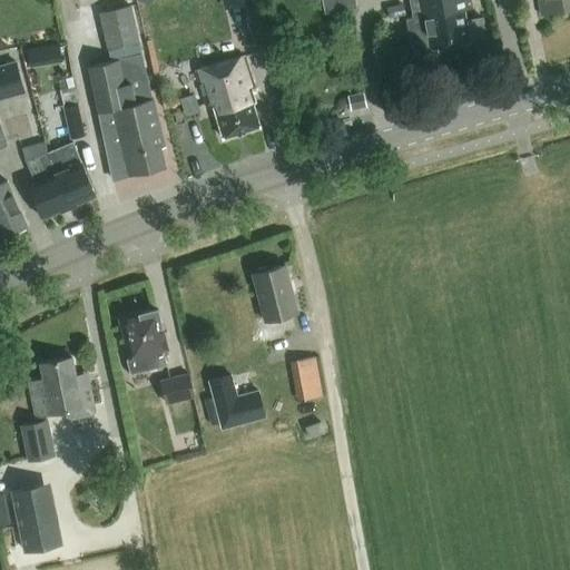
[(484,16),(465,19),(464,10),(471,9),(469,0),(322,0),(325,13),(356,8),(354,0),(409,0),(416,39),(429,37),(431,50),(470,42),(470,41),(488,38),(484,16)]
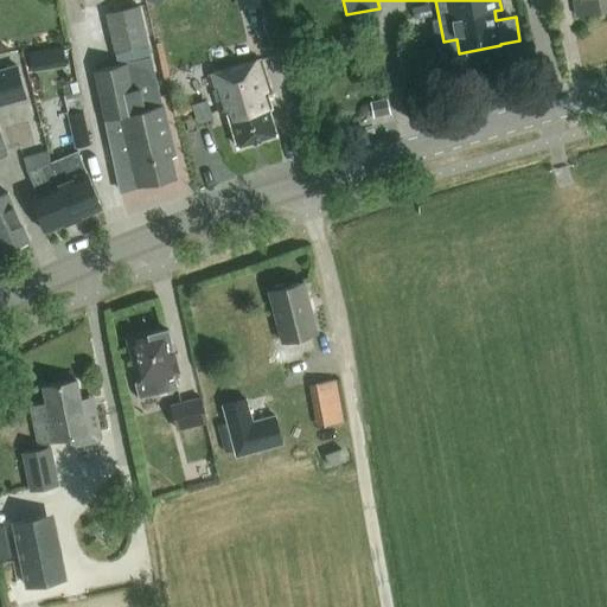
[(606,0),(574,0),(577,17),(606,10),(606,0)]
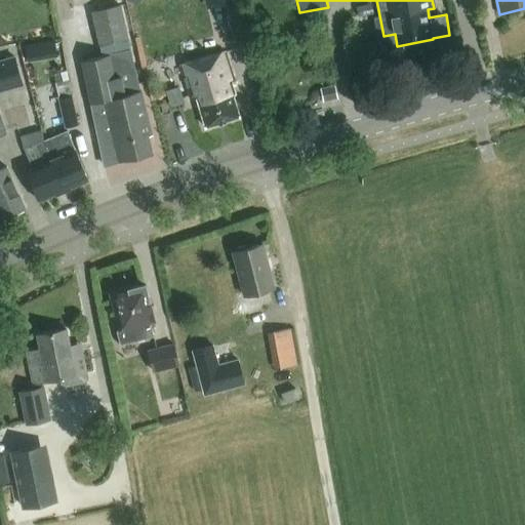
[(371,4),(357,7),(359,17),(373,14),(371,4)]
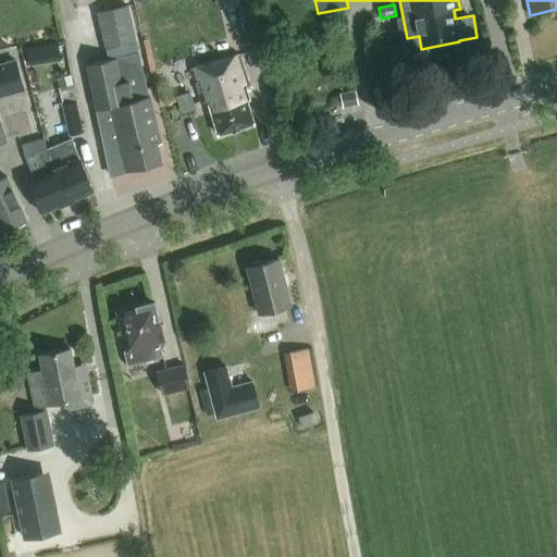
[(157,145),(162,144),(149,96),(148,96),(128,5),(97,12),(106,49),(106,48),(108,60),(86,65),(110,175),(161,162),(157,145)]
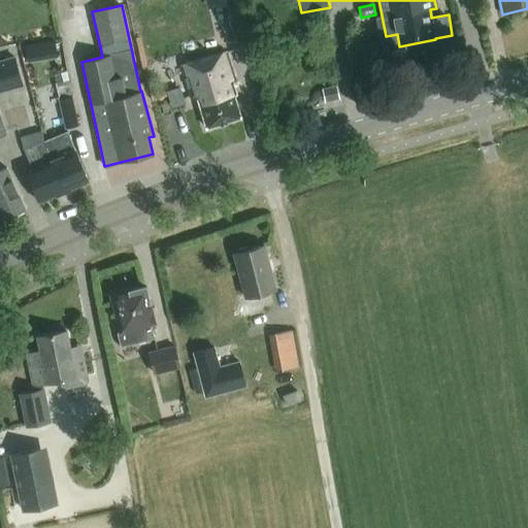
[(29,42),(30,58),(58,56),(57,40),(29,42)]
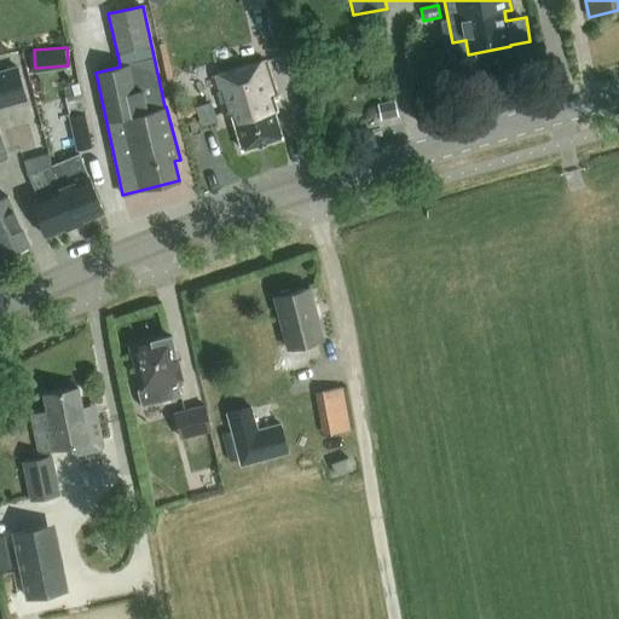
[(242,151),(283,139),(275,111),(277,111),(272,97),(276,96),(265,61),(212,76),(225,119),(232,116),(242,151)]
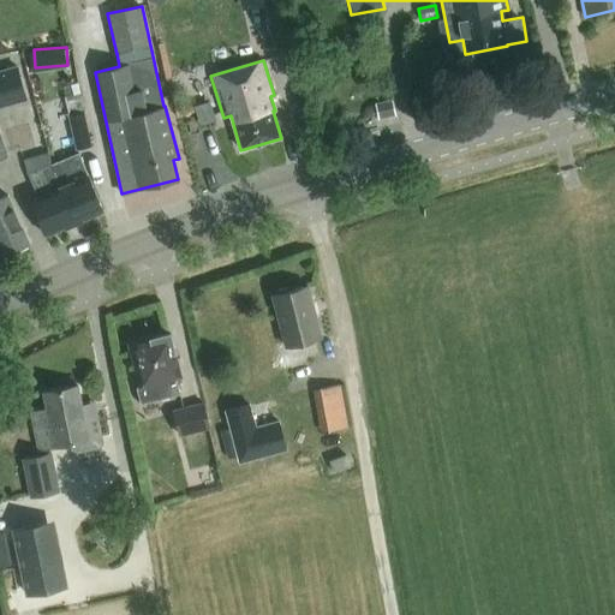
[(0,70),(0,106),(27,100),(18,66),(0,70)]
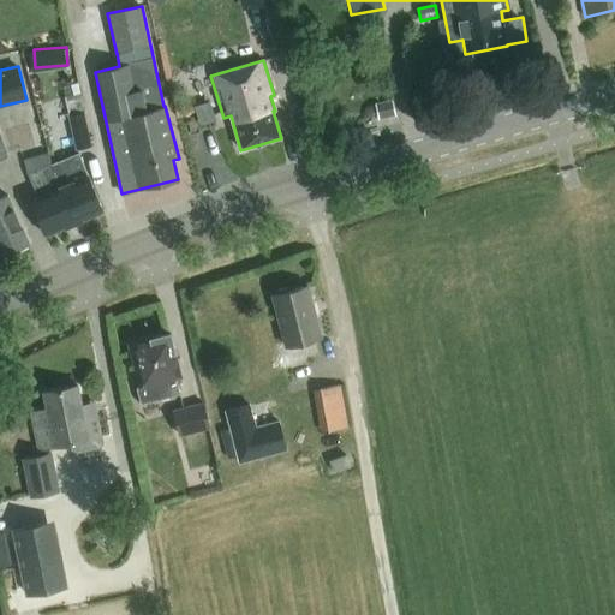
[(91,145),(84,112),(69,115),(76,149),(91,145)]
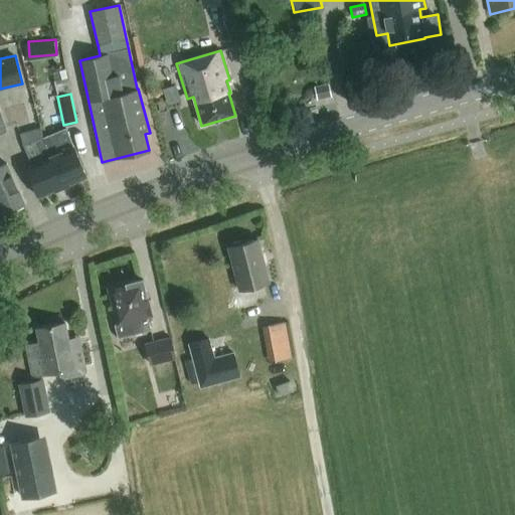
[(19,133),(23,146),(31,165),(25,167),(38,197),(62,187),(42,139),(42,138),(40,127),(19,133)]
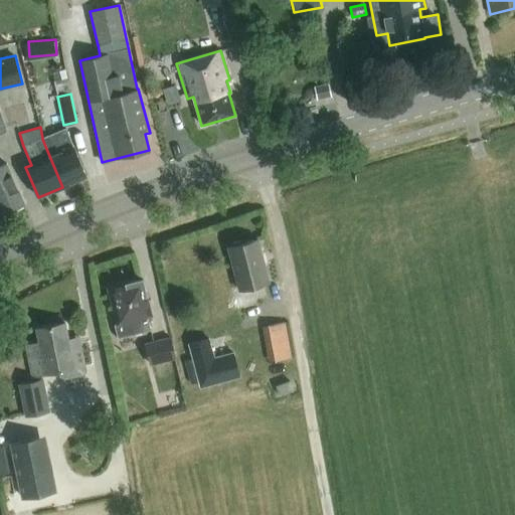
[(65,129),(48,136),(42,138),(42,139),(62,187),(87,177),(72,147),(65,129)]
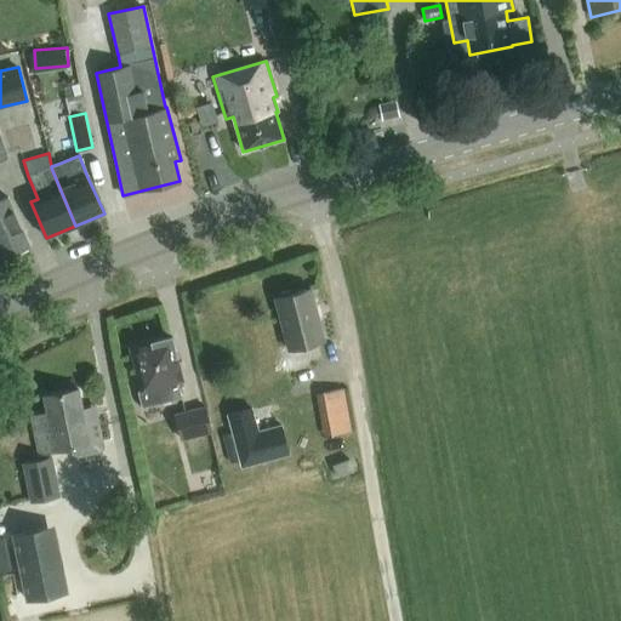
[(6,199),(0,201),(0,252),(1,257),(1,258),(29,246),(29,245),(28,245),(6,199)]
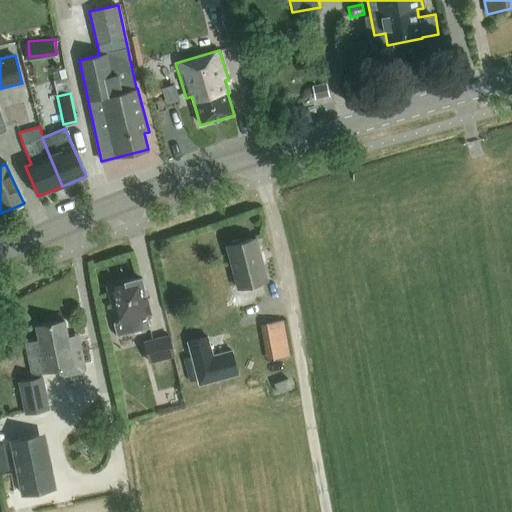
[(236,289),(267,281),(256,238),(240,242),(237,240),(230,242),(229,245),(226,246),(236,289)]
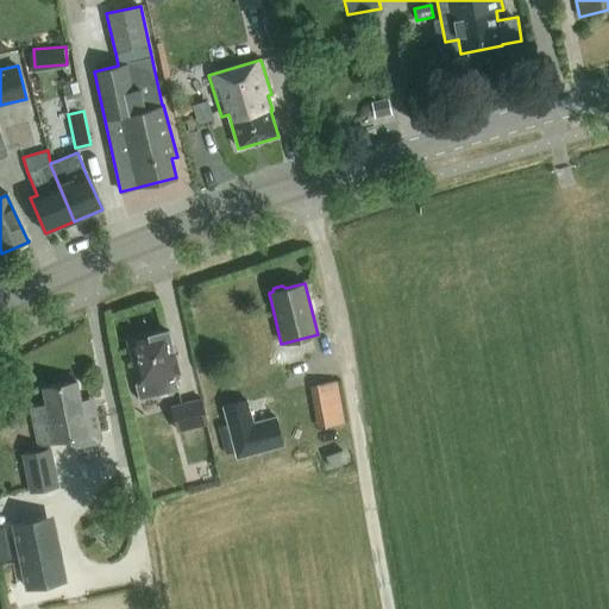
[(175,375),(180,374),(168,330),(127,340),(138,384),(136,385),(140,401),(179,390),(175,375)]
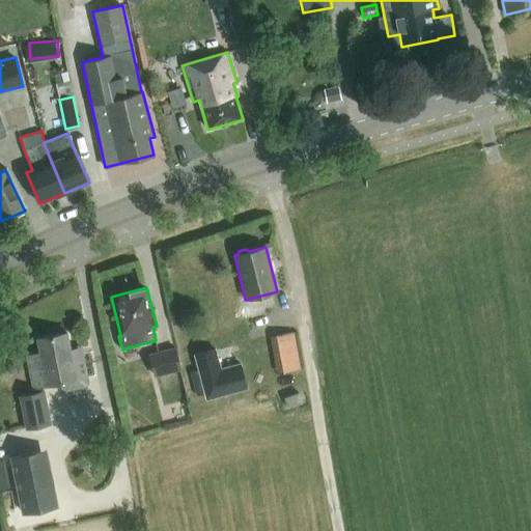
[(301,369),(294,332),(276,335),(283,372),(301,369)]
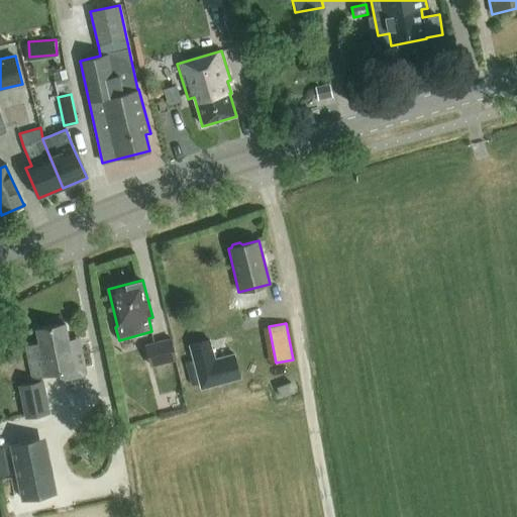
[(82,349),(71,351),(66,324),(36,329),(38,344),(25,346),(31,379),(61,373),(62,377),(66,379),(83,376),(84,373),(84,370),(86,370),(82,349)]
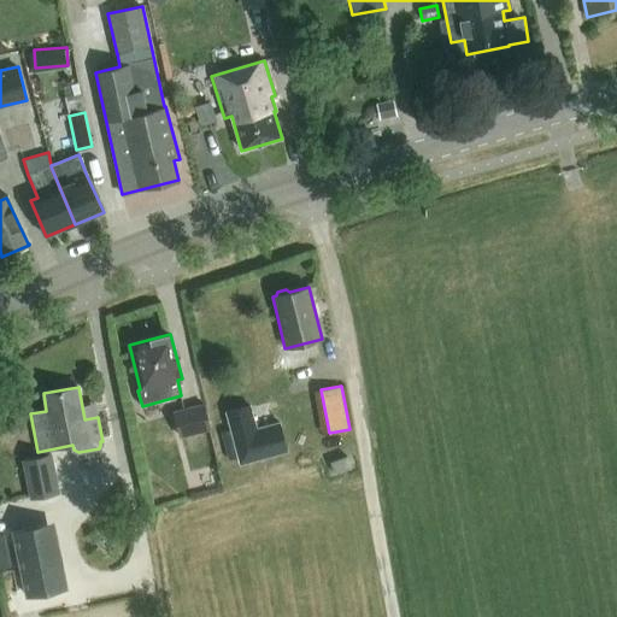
[(205,404),(172,412),(180,438),(211,429),(205,404)]
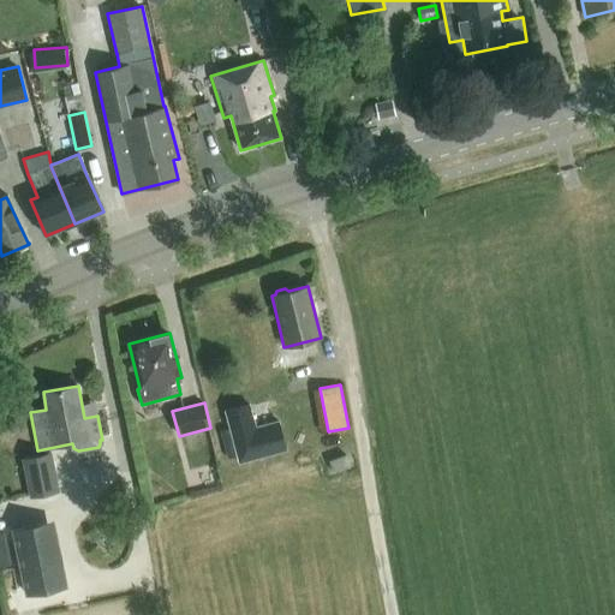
[(256,428),(250,404),(226,410),(239,461),(286,449),(279,422),(256,428)]
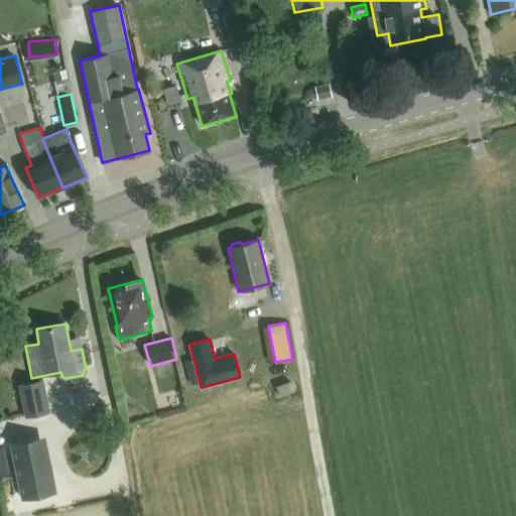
[(19,385),(25,417),(49,412),(43,380),(19,385)]
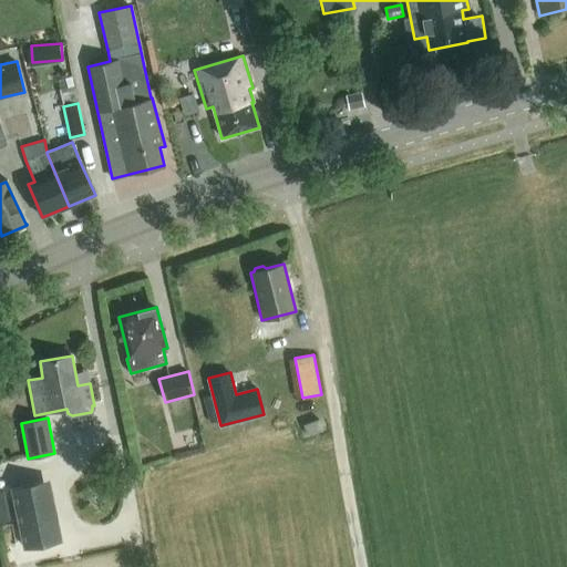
[(308,436),(322,431),(319,420),(303,425),(308,436)]
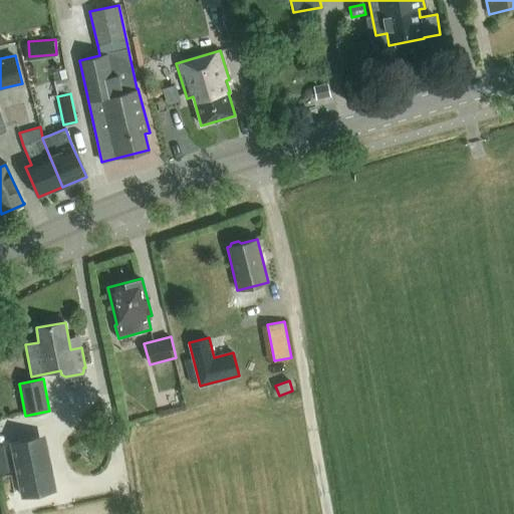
[(10,442),(22,498),(48,493),(37,437),(10,442)]
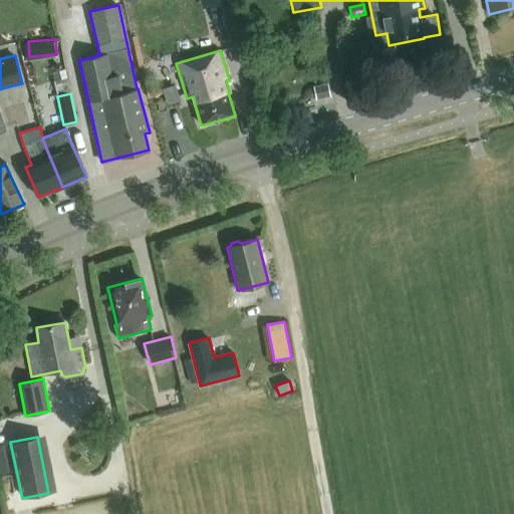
[(0,446),(0,473),(12,471),(7,445),(0,446)]
